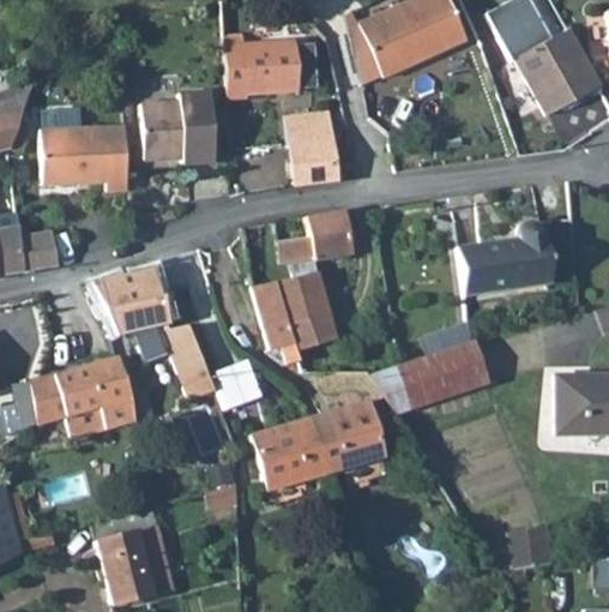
[(468,40),(448,0),(410,0),(360,24),(384,77),(468,40)]
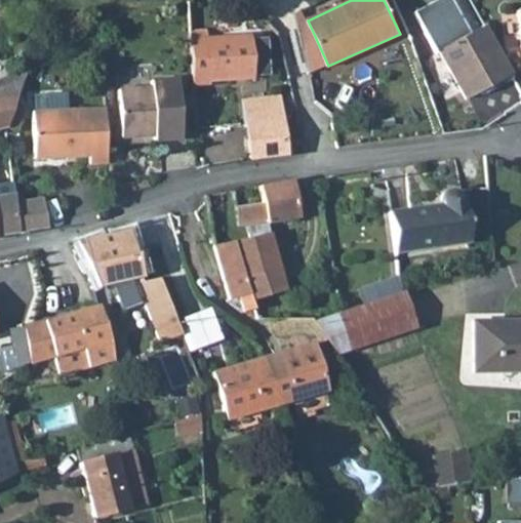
[(498,86),(517,76),(487,24),(475,30),(457,0),(436,0),(418,10),(441,50),(444,49),(471,96),(496,82),(498,86)]
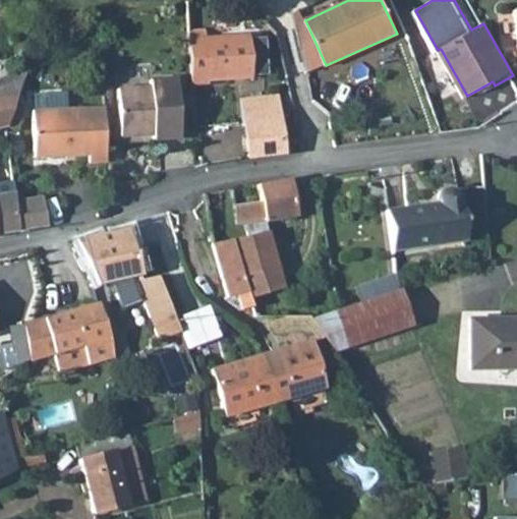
[(190,31),(193,81),(210,81),(210,78),(251,76),(251,73),(270,73),(268,38),(249,38),(249,36),(208,38),(207,30),(190,31)]
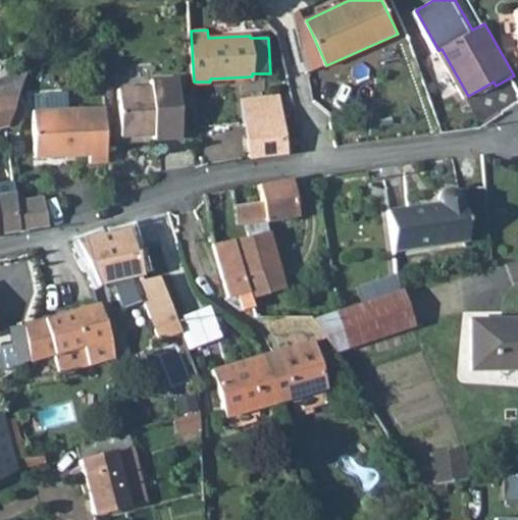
[(0,128),(10,125),(17,104),(21,92),(29,71),(0,78),(0,128)]
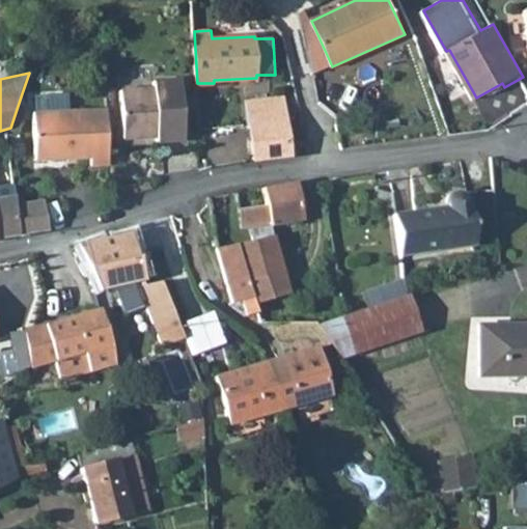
[(123,89),(126,137),(159,136),(159,141),(186,139),(183,79),(156,81),(156,88),(123,89)]
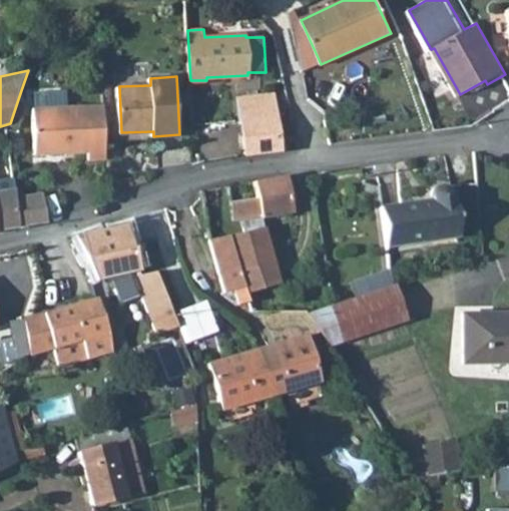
[(38,91),(38,108),(70,106),(69,90),(38,91)]
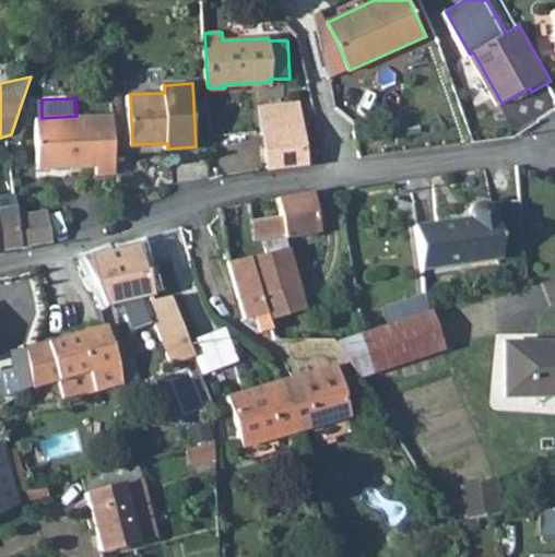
[(262,106),(269,168),(307,164),(299,102),(262,106)]
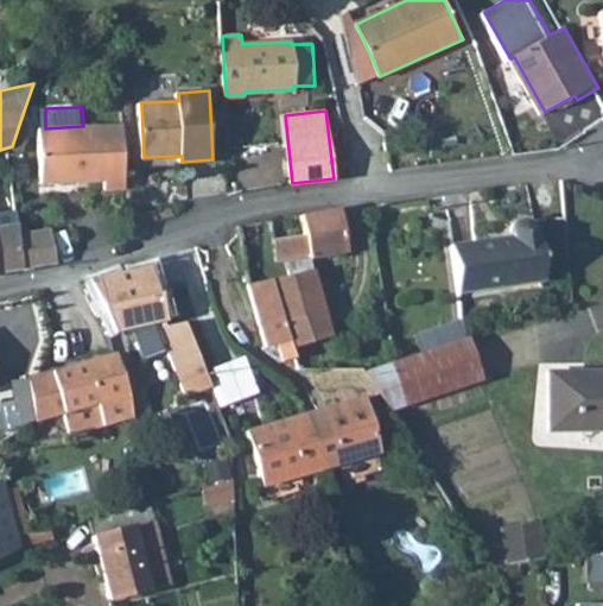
[(12,146),(24,151),(32,126),(20,121),(12,146)]
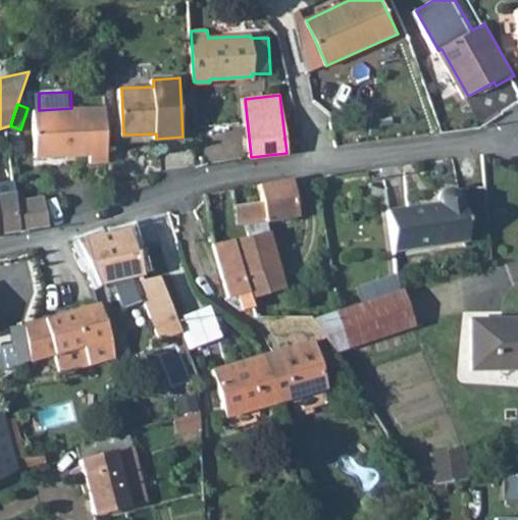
[(36,110),(38,156),(92,154),(92,162),(109,161),(107,107),(71,108),(39,110),(36,110)]
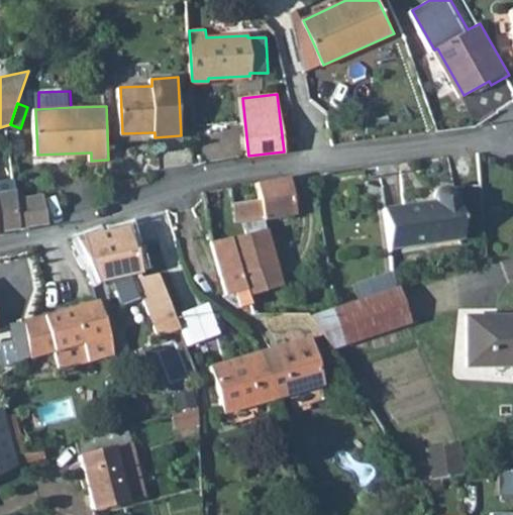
[(25,150),(23,134),(11,135),(13,151),(25,150)]
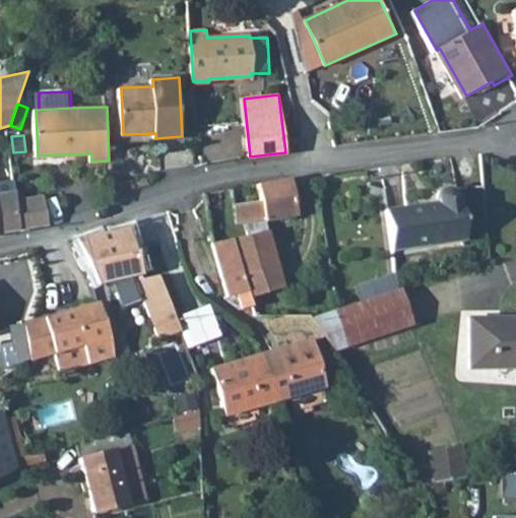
[(0,181),(0,193),(17,190),(16,178),(0,181)]
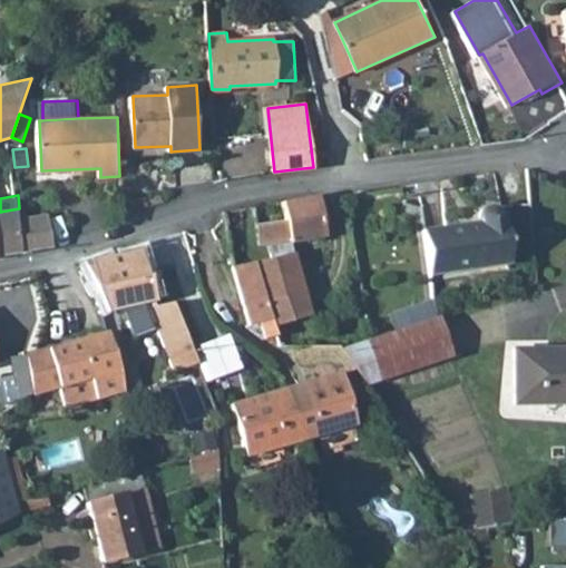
[(261,224),(270,260),(257,262),(276,323),(294,317),(275,258),(298,254),(293,241),(328,234),(321,195),(285,202),(289,221),(261,224)]
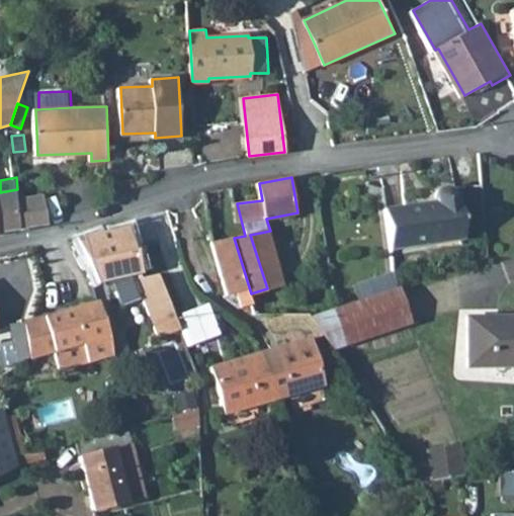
[(387,207),(393,248),(463,238),(458,198),(457,193),(454,189),(450,187),(444,187),(441,188),(438,192),(436,196),(436,201),(387,207)]
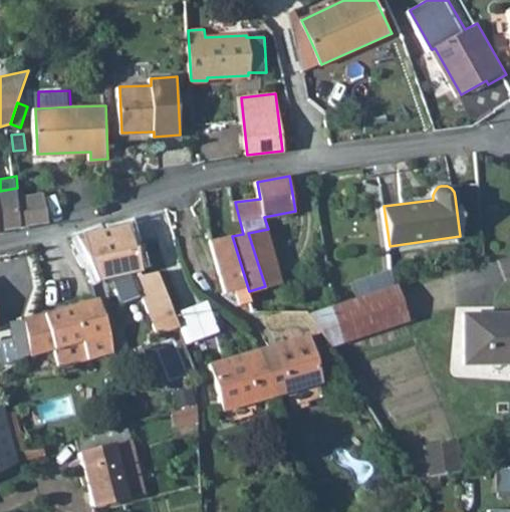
[(0,230),(20,225),(48,221),(45,193),(18,198),(17,188),(0,191),(0,230)]
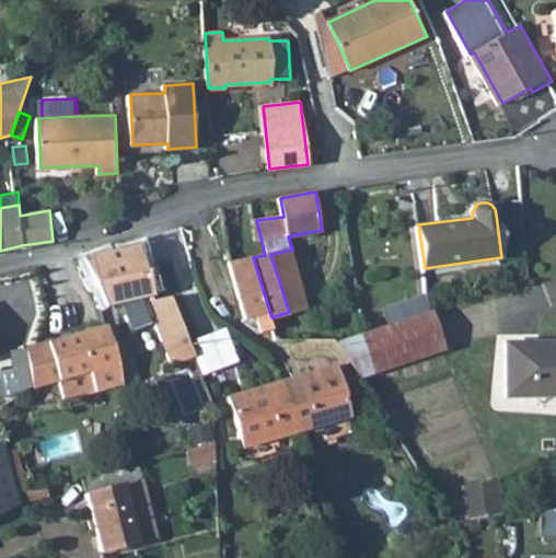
[(84,257),(102,297),(113,294),(115,304),(147,298),(168,348),(174,362),(196,353),(190,338),(181,315),(173,295),(157,299),(155,295),(149,269),(147,269),(142,253),(140,244),(112,250),(111,246),(84,257)]
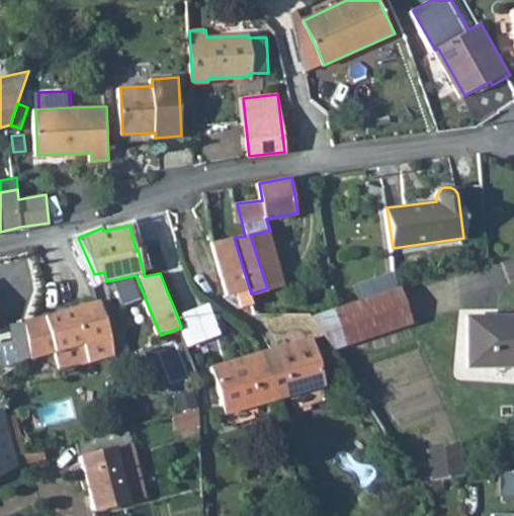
[(250,235),(267,288),(284,283),(270,231),(250,235)]
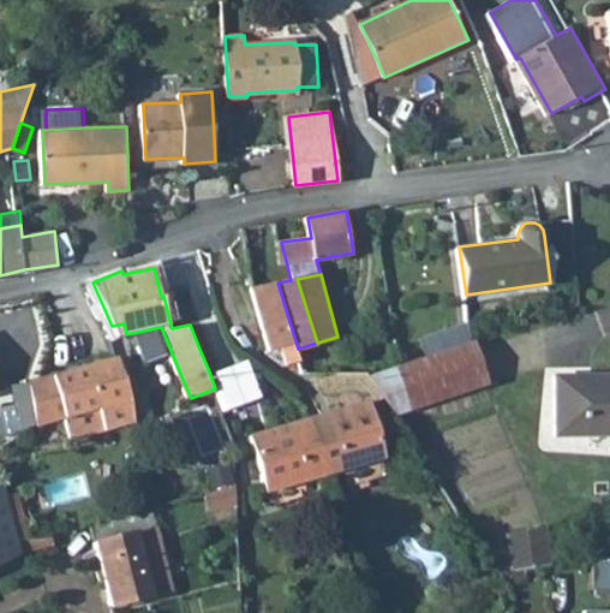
[(282,346),(288,363),(301,361),(298,349),(277,283),(255,287),(271,349),(282,346)]
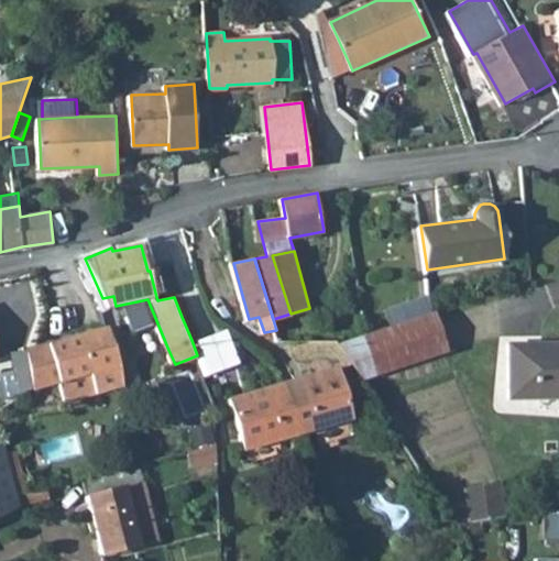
[(388,308),(393,323),(433,311),(430,295),(388,308)]
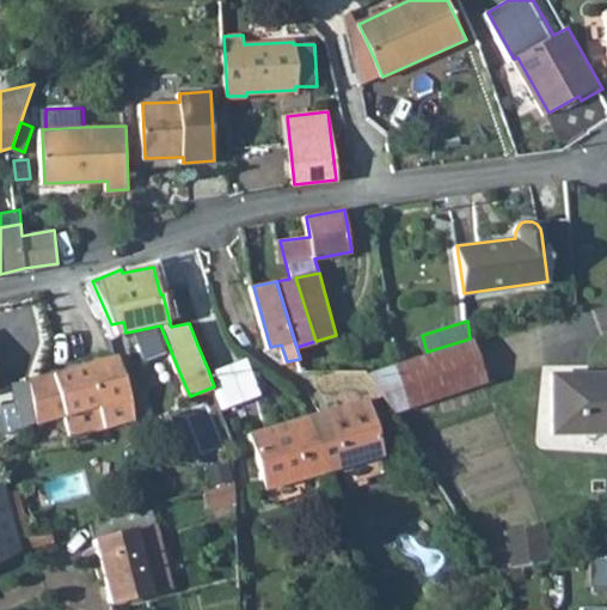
[(111,324),(116,335),(126,333),(123,322),(111,324)]
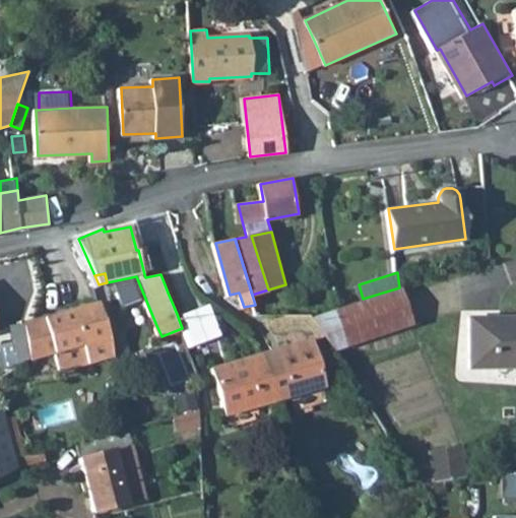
[(314,316),(335,349),(413,323),(402,287),(314,316)]
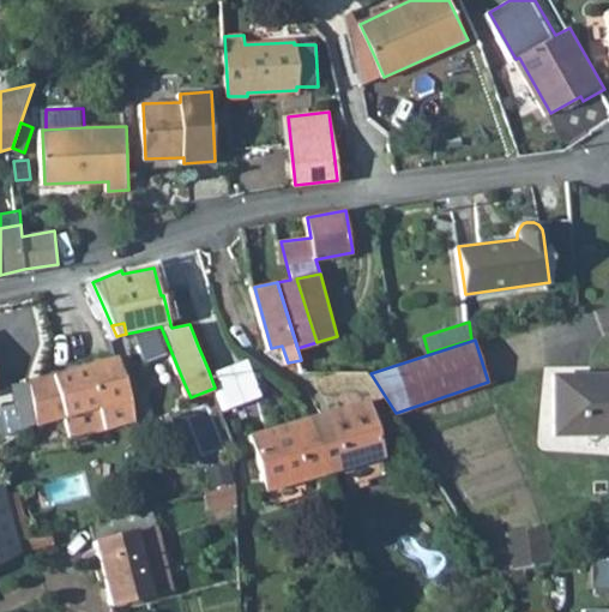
[(269,349),(285,364),(288,363),(282,346),(271,348),(269,349)]
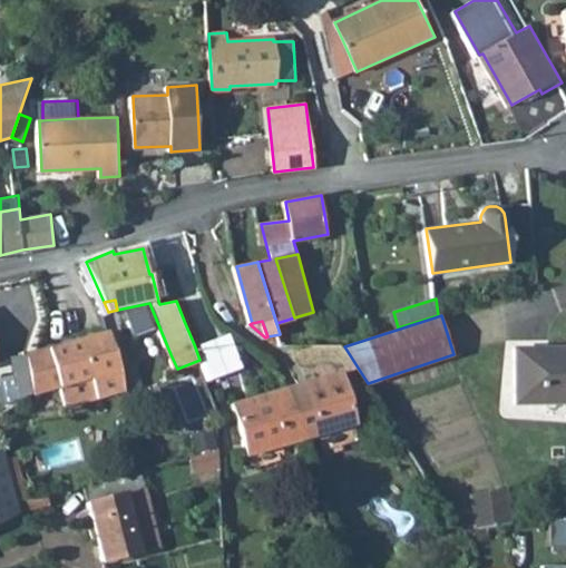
[(74,405),(126,390),(123,368),(110,331),(38,350),(29,352),(37,392),(60,385),(66,405),(74,405)]
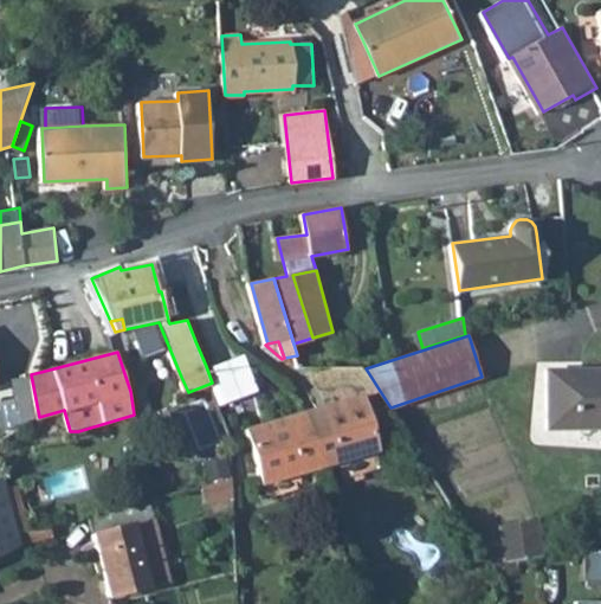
[(212,366),(226,403),(259,390),(245,354),(212,366)]
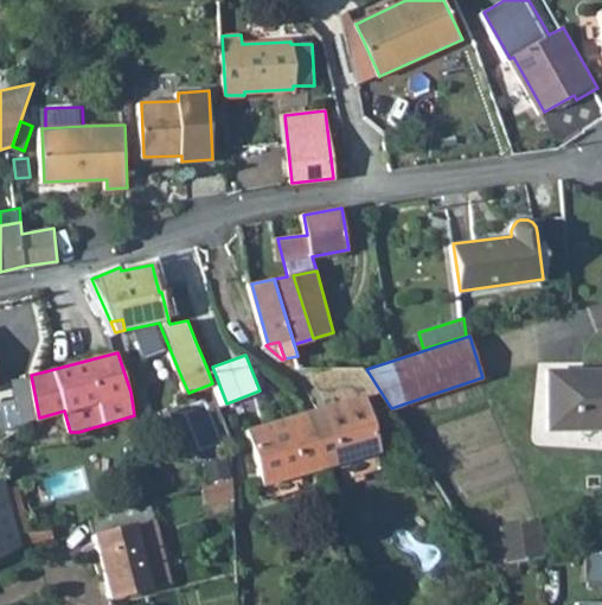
[(601,368),(550,369),(550,428),(601,427),(601,368)]
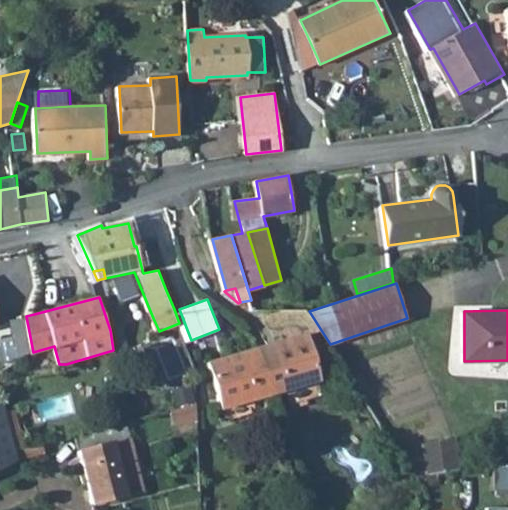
[(1,333),(9,367),(19,359),(33,352),(26,316),(13,320),(15,331),(1,333)]
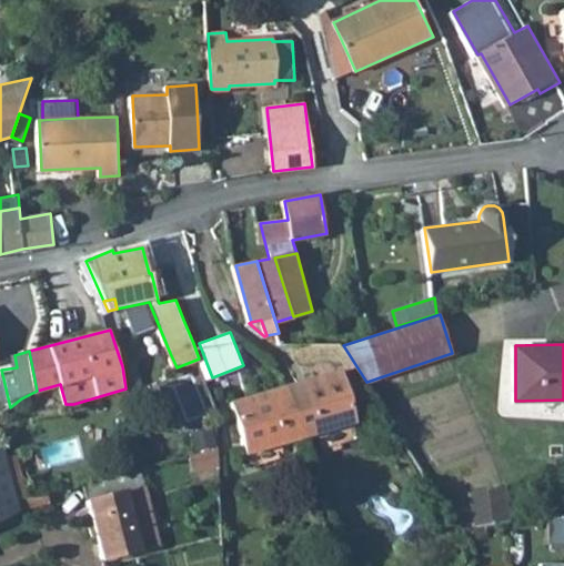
[(288,385),(302,437),(355,422),(341,370),(288,385)]
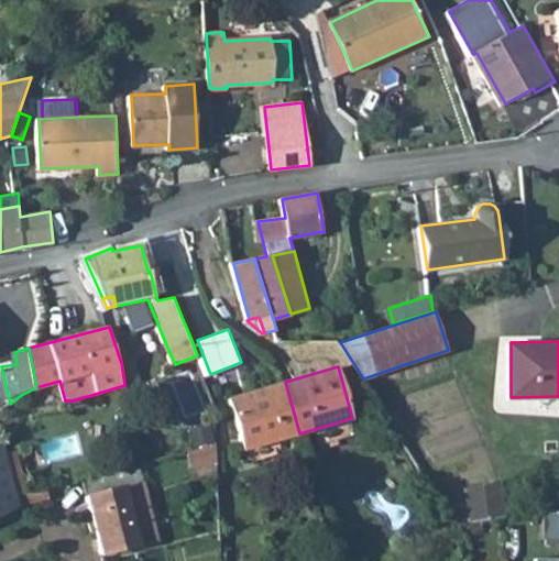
[(232,397),(247,449),(299,433),(285,382),(232,397)]
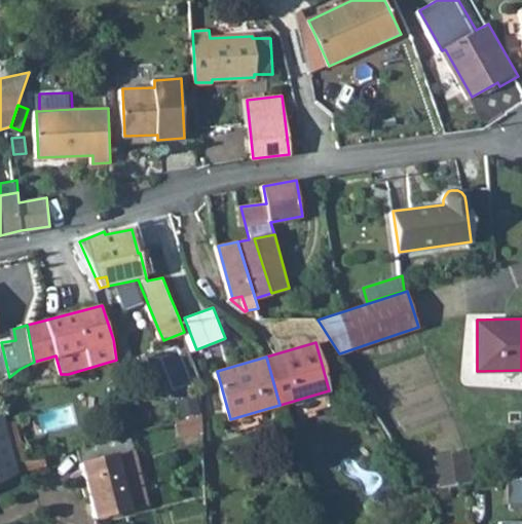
[(176,401),(181,420),(203,414),(202,394),(176,401)]
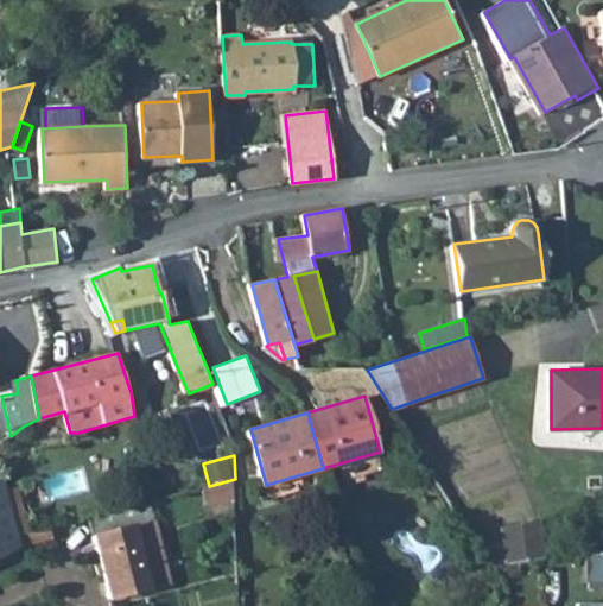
[(0,557),(23,547),(20,534),(4,472),(0,472),(0,557)]
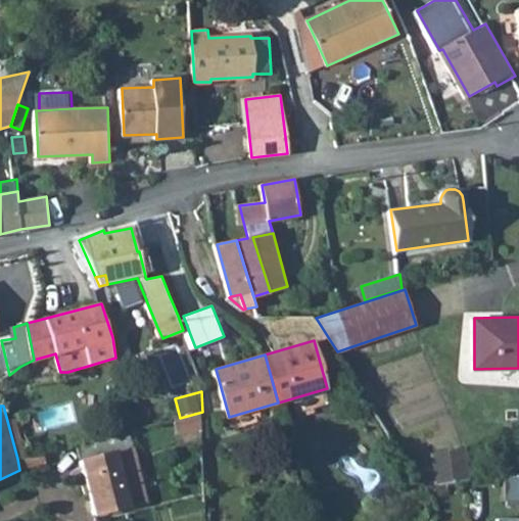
[(118,451),(131,505),(149,501),(136,445),(118,451)]
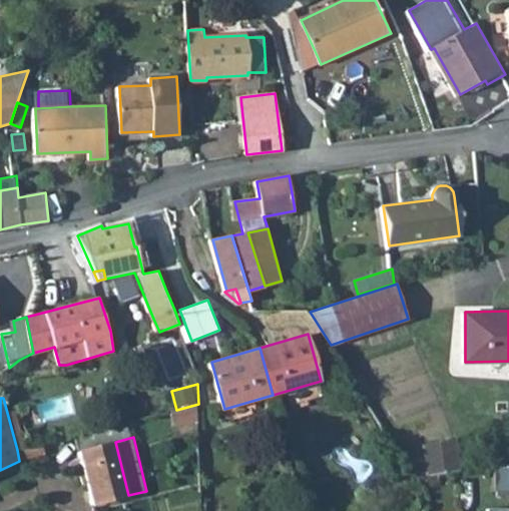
[(425,443),(430,475),(446,472),(441,441),(425,443)]
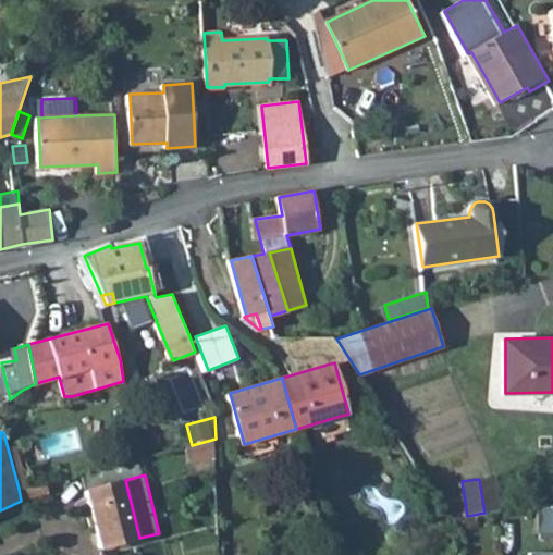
[(88,489),(103,547),(139,538),(125,480),(88,489)]
